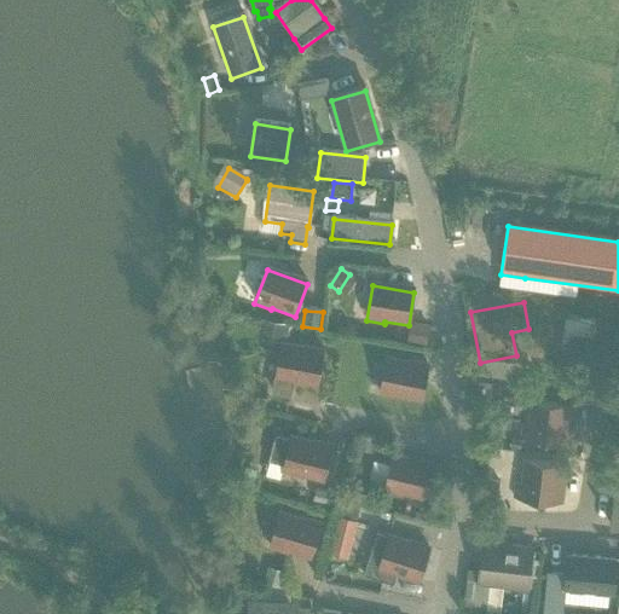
[(565,320),(561,349),(563,349),(589,353),(590,353),(595,325),(565,320)]
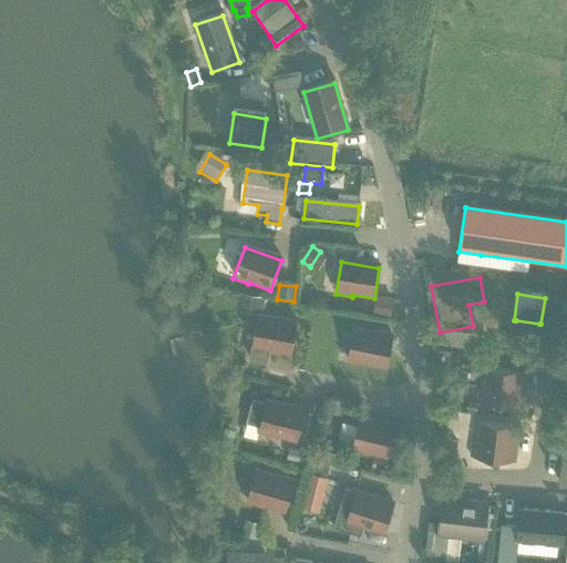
[(265,369),(268,354),(268,351),(290,356),(296,325),(263,319),(265,302),(241,297),(238,315),(257,318),(253,350),(249,366),(265,369)]
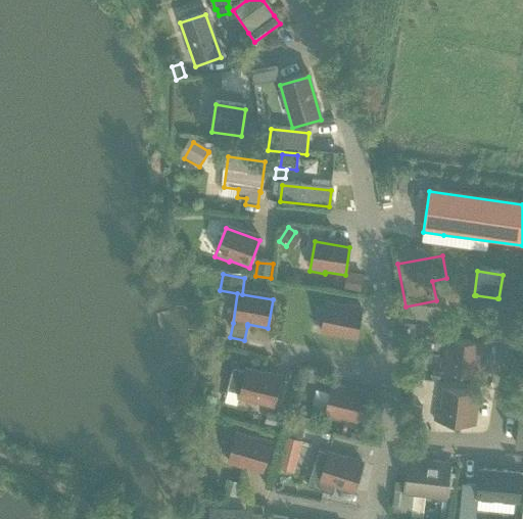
[(347,276),(344,293),(360,295),(363,279),(347,276)]
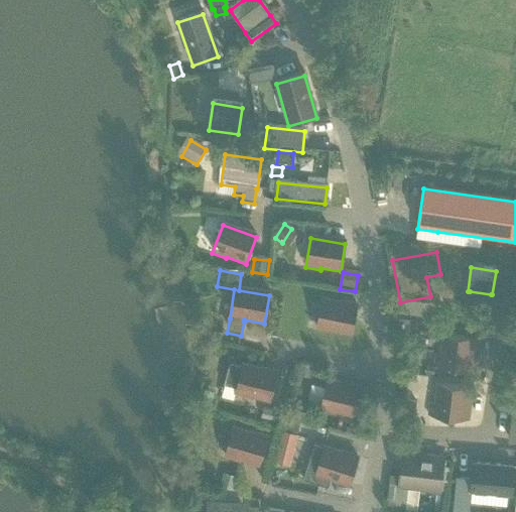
[(357,307),(321,301),(316,331),(331,334),(331,332),(352,336),(357,307)]
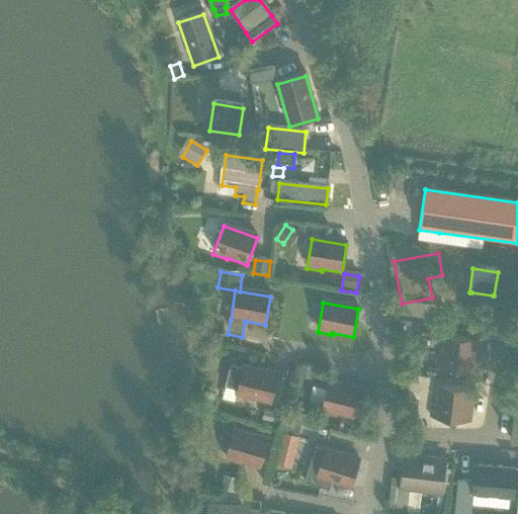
[(436,371),(476,375),(480,343),(440,338),(440,339),(444,340),(442,358),(437,357),(436,371)]
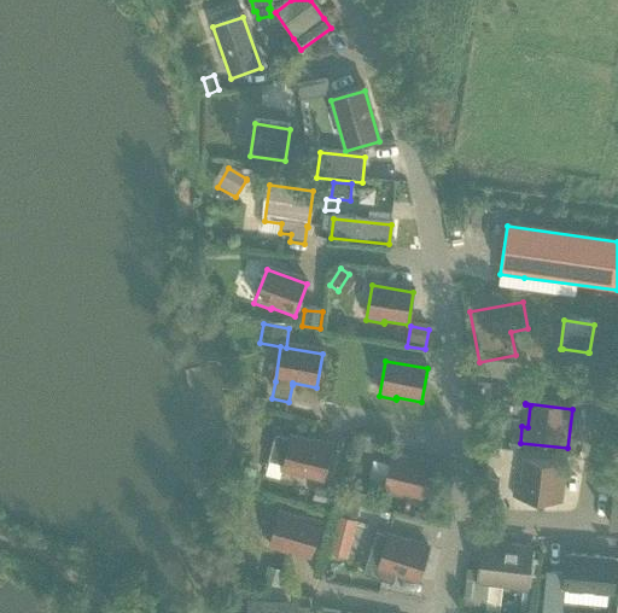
[(290,439),(290,442),(274,438),(268,465),(283,468),(281,474),(298,478),(299,477),(324,482),(331,450),(290,439)]
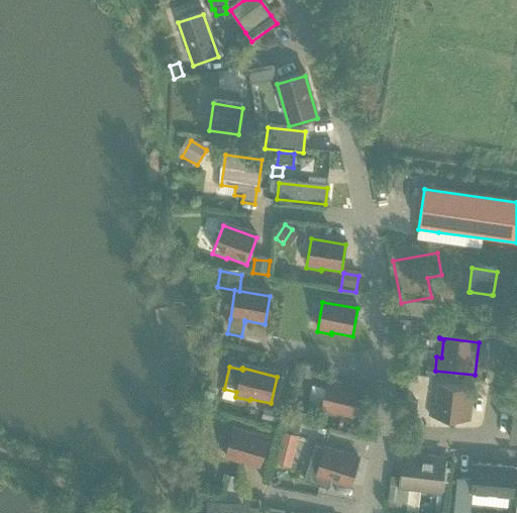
[(301,367),(299,378),(311,381),(313,369),(301,367)]
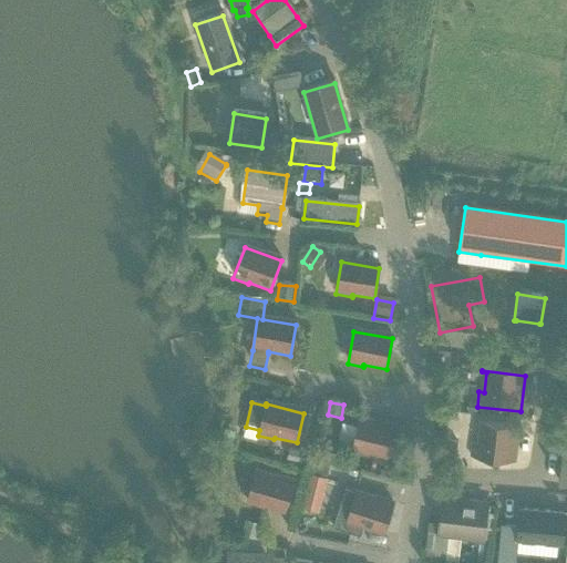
[(368,456),(368,454),(390,460),(398,429),(359,420),(352,452),(368,456)]
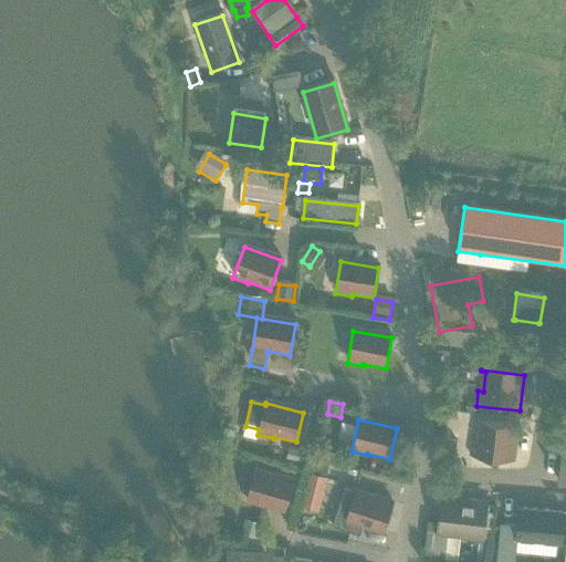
[(514,465),(519,429),(474,424),(474,425),(479,426),(477,446),(472,445),(470,459),(514,465)]
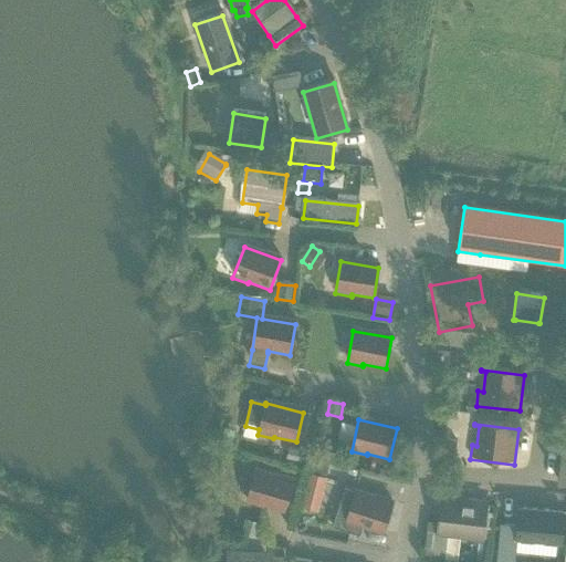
[(447,441),(444,455),(456,456),(458,443),(447,441)]
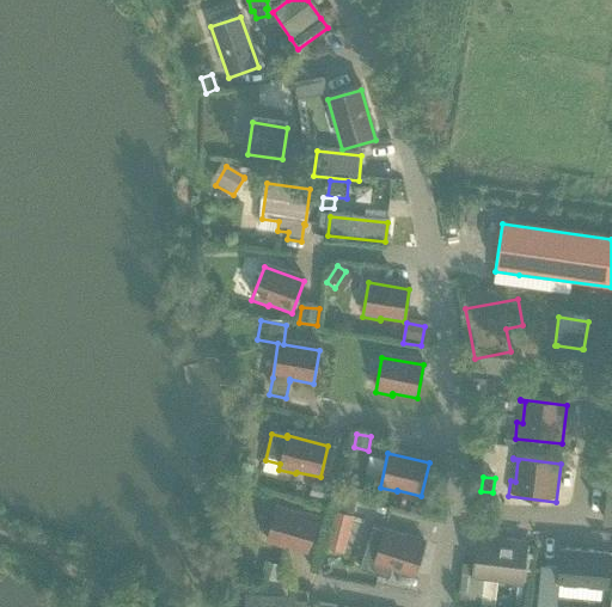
[(312,488),(310,498),(326,502),(329,491),(312,488)]
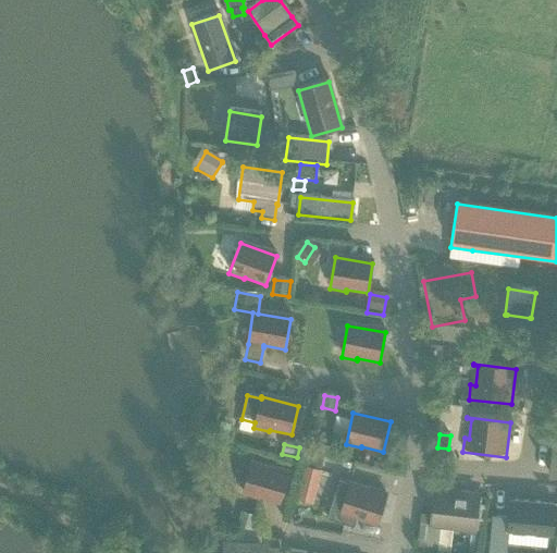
[(307,456),(300,486),(316,489),(323,461),(307,456)]
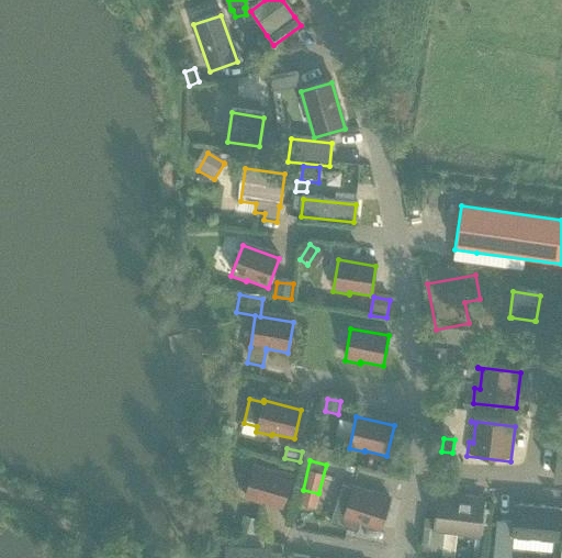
[(260,504),(260,502),(282,509),(291,480),(254,469),(244,500),(260,504)]
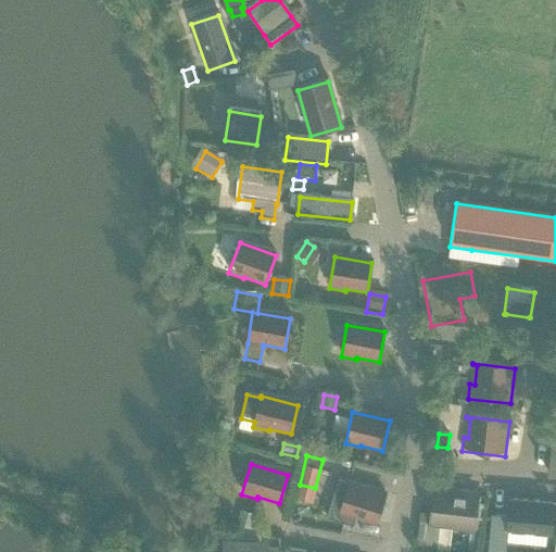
[(332,500),(326,519),(344,526),(353,528),(356,518),(376,525),(386,496),(349,485),(343,503),(332,500)]
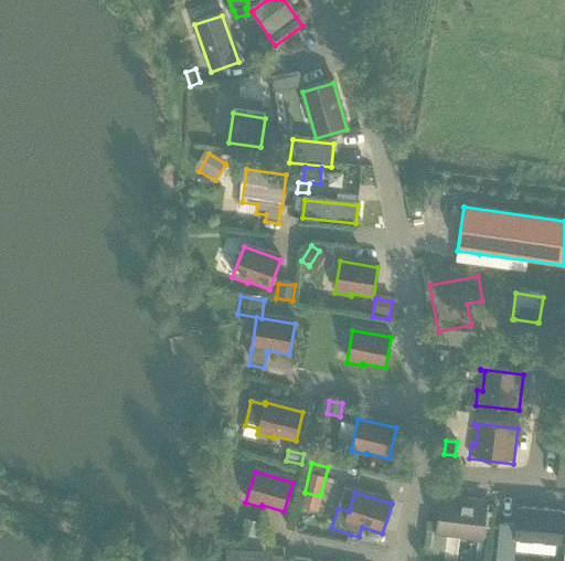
[(427,524),(425,543),(427,543),(425,557),(438,558),(440,546),(443,546),(444,536),(478,540),(482,504),(441,499),(438,525),(427,524)]
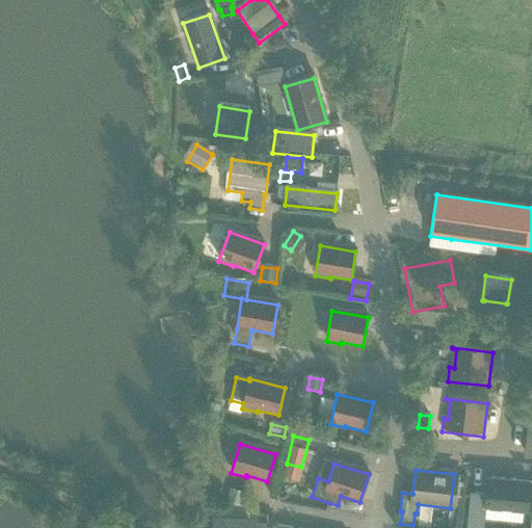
[(486,478),(483,508),(527,512),(530,483),(486,478)]
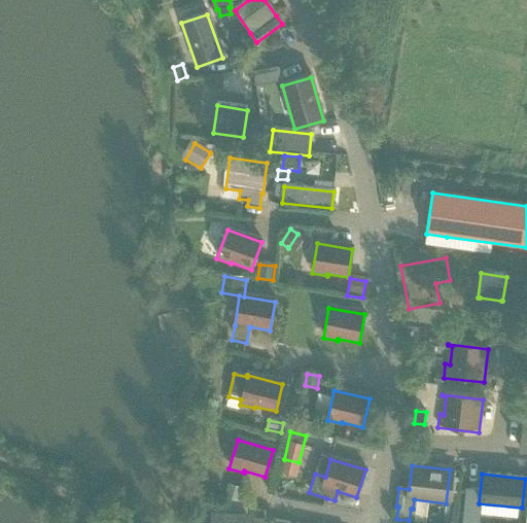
[(229,487),(224,500),(238,504),(242,491),(229,487)]
